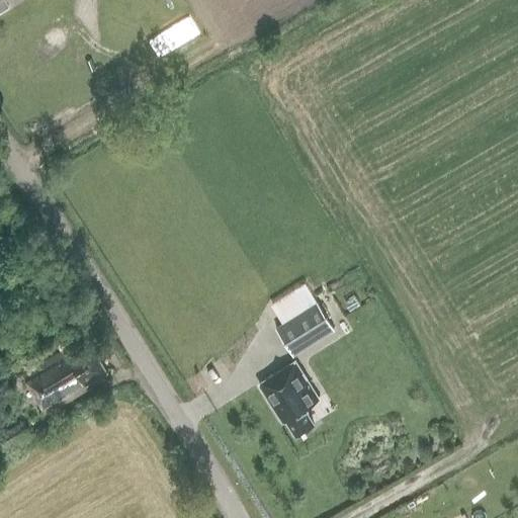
[(0,0),(0,11),(17,0),(0,0)]
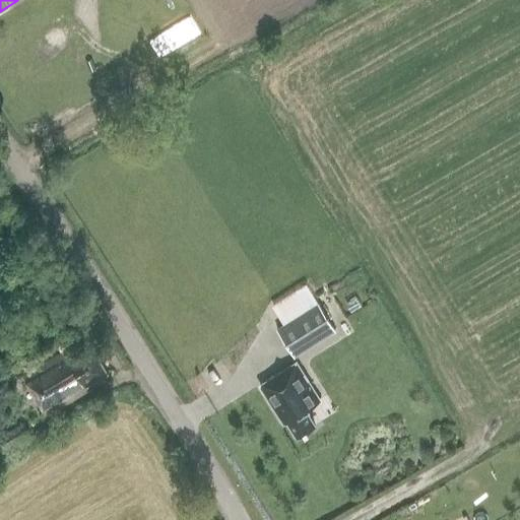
[(324,284),(316,289),(314,291),(317,298),(328,290),(325,286),(324,284)]
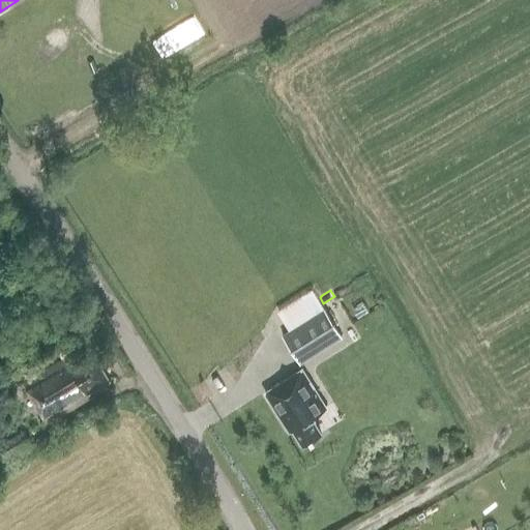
[(342,336),(330,318),(343,311),(339,304),(326,312),(324,308),(282,335),(299,363),(342,336)]
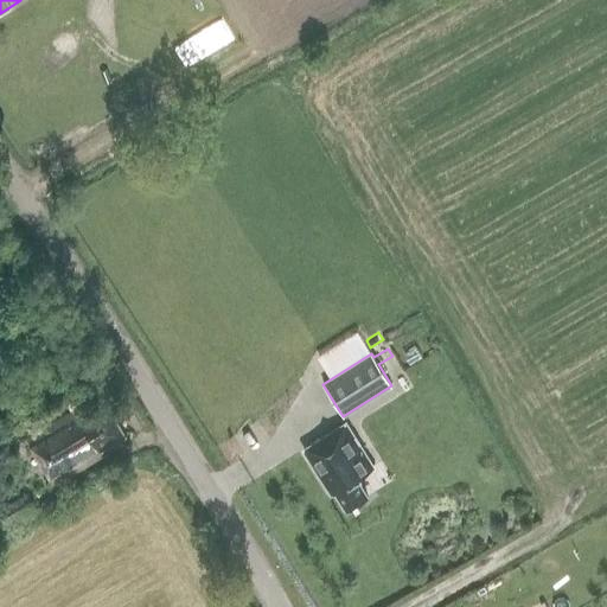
[(103,400),(89,408),(68,372),(50,383),(56,393),(58,390),(71,413),(26,439),(53,484),(103,454),(100,449),(125,435),(103,400)]
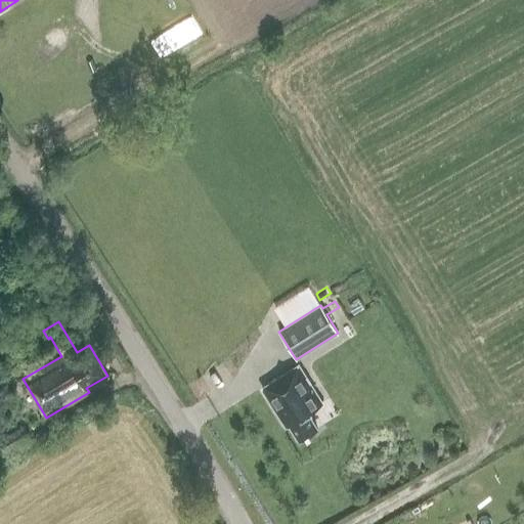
[(298,365),(262,388),(286,426),(290,424),(300,440),(317,429),(307,412),(321,403),(298,365)]
